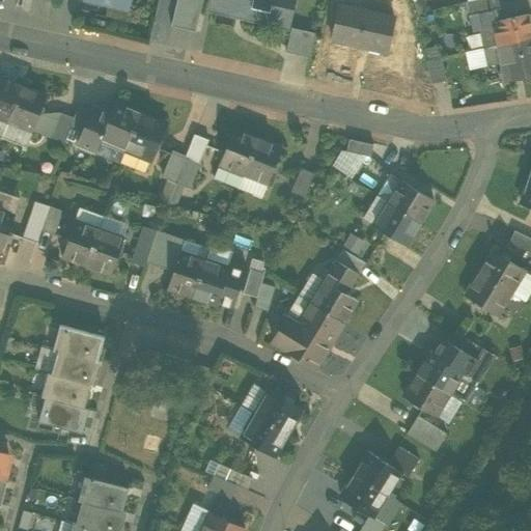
[(88,0),(108,4),(128,9),(130,0),(88,0)]
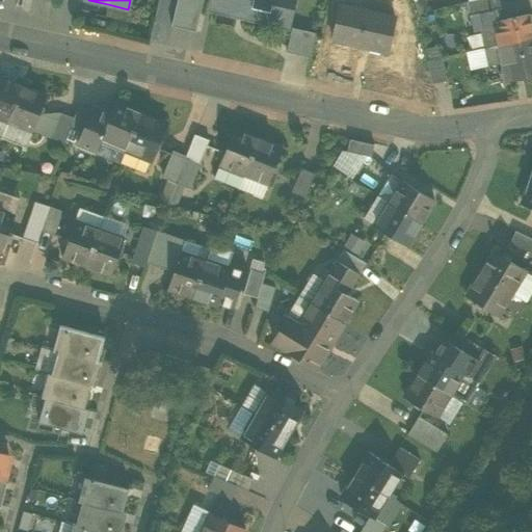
[(295,0),(217,0),(216,6),(243,12),(242,19),(289,29),(290,27),(295,0)]
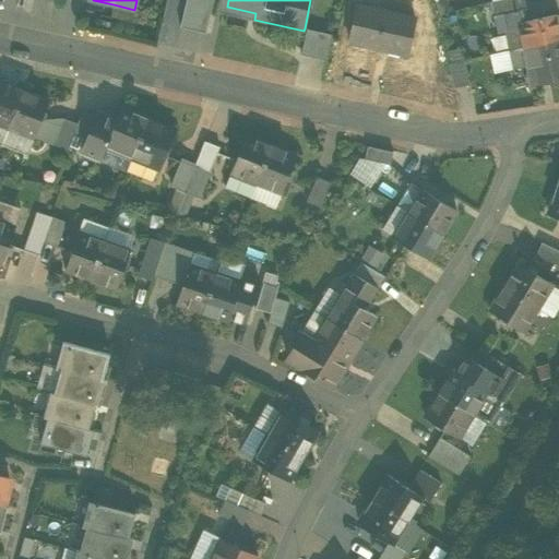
[(523,0),(496,0),(491,1),(490,1),(495,16),(521,10),(525,9),(523,0)]
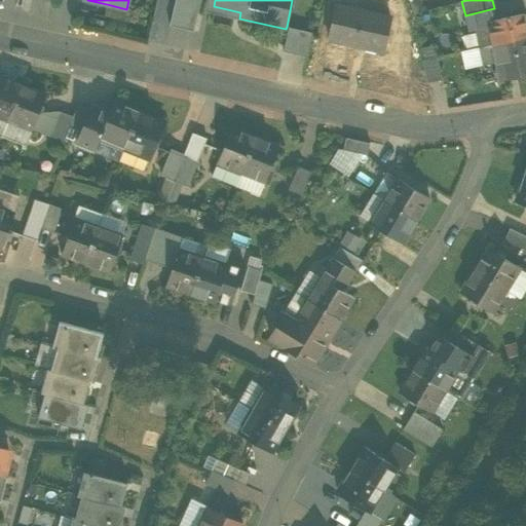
[(199,7),(175,1),(170,26),(193,31),(199,7)]
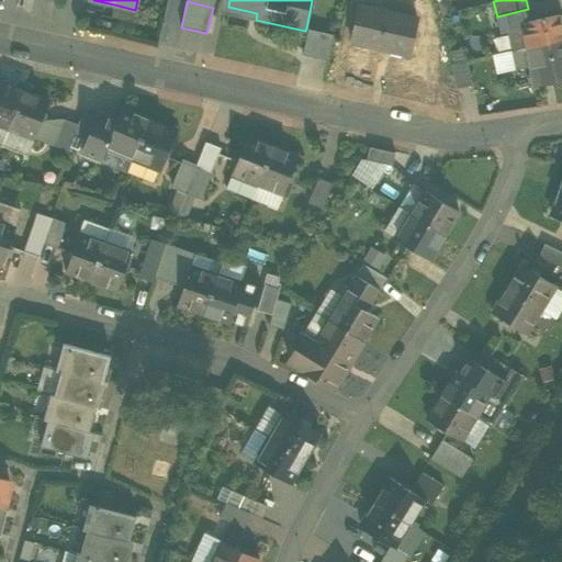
[(111,18),(137,23),(139,11),(135,10),(114,4),(111,18)]
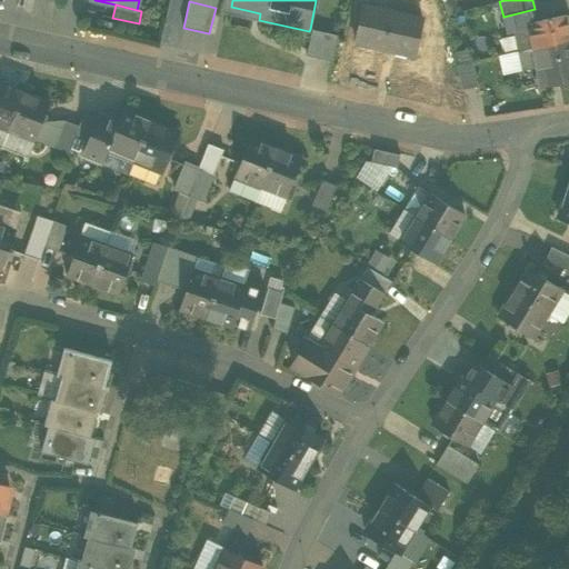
[(355,41),(385,49),(386,41),(416,48),(422,19),(398,13),(398,12),(382,9),(381,13),(362,10),(355,41)]
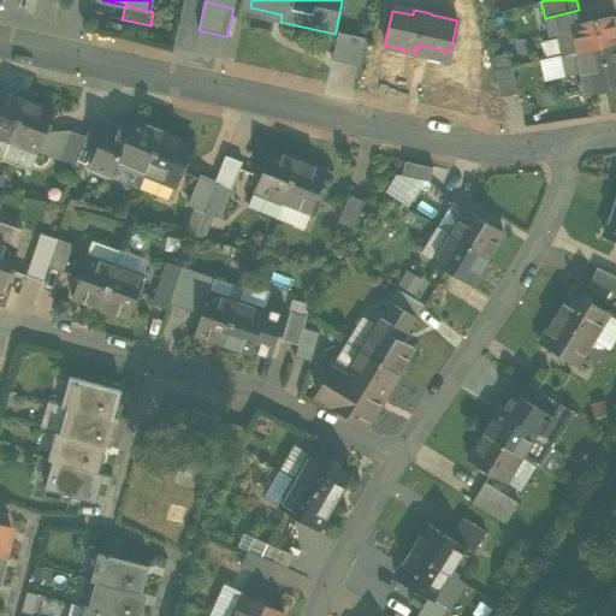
[(549,37),(557,36),(557,35),(572,33),(570,30),(575,29),(575,24),(578,24),(574,11),(545,18),(544,18),(549,37)]
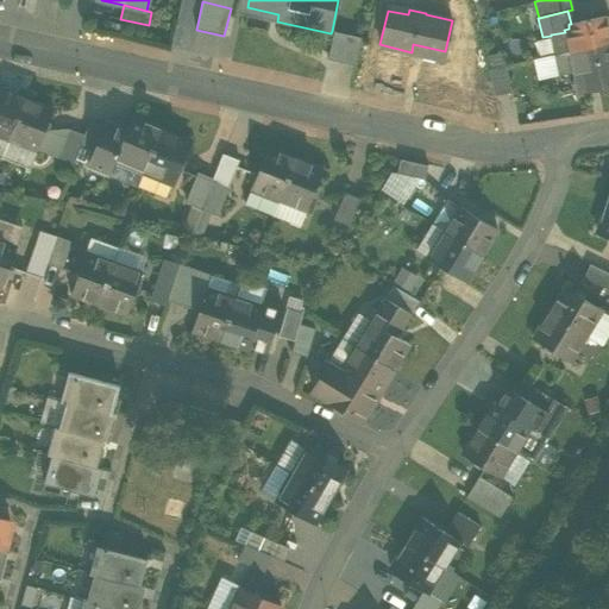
[(608,27),(607,16),(571,24),(569,24),(569,29),(564,30),(565,32),(569,51),(608,43),(608,27)]
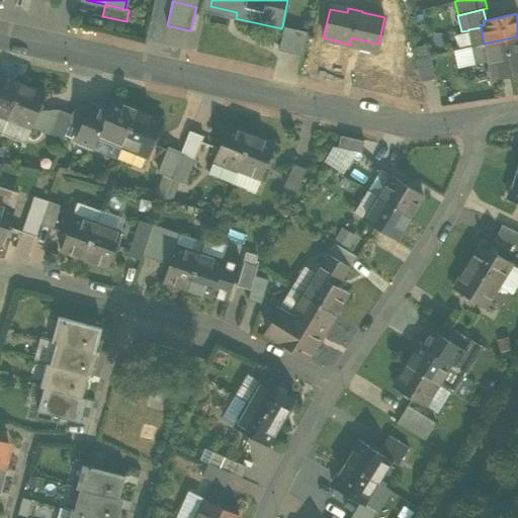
[(278,51),(301,56),(308,32),(284,26),(278,51)]
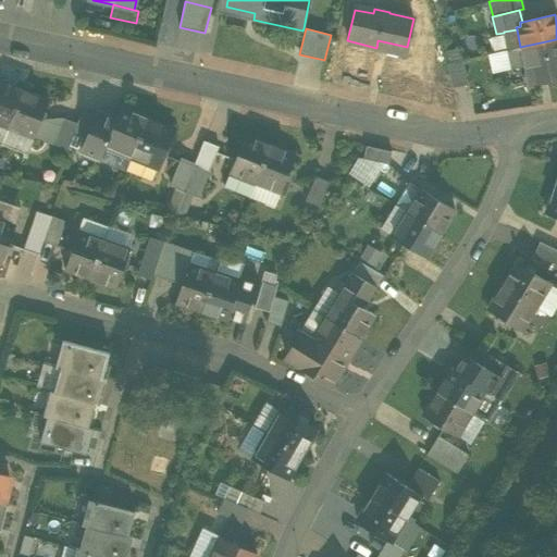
[(520,47),(517,29),(504,32),(504,33),(504,35),(507,48),(507,50),(520,47)]
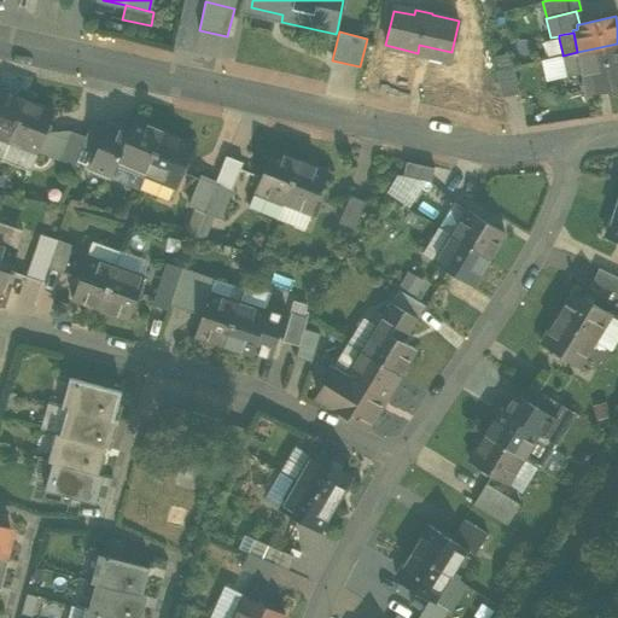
[(563,53),(559,39),(544,41),(547,56),(563,53)]
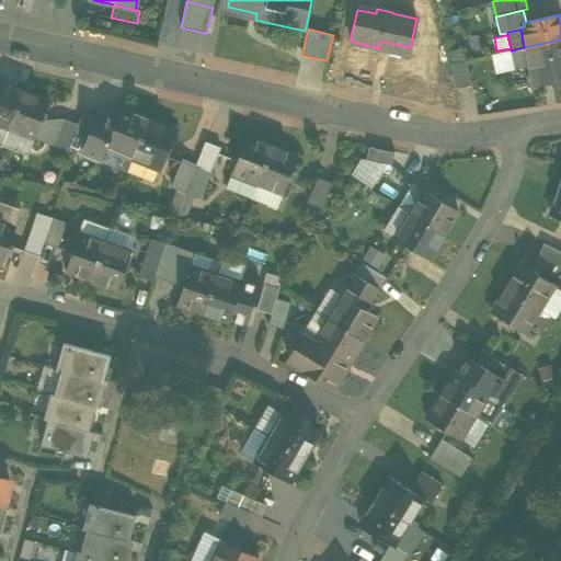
[(560,79),(560,39),(524,47),(511,50),(515,69),(528,67),(531,86),(560,79)]
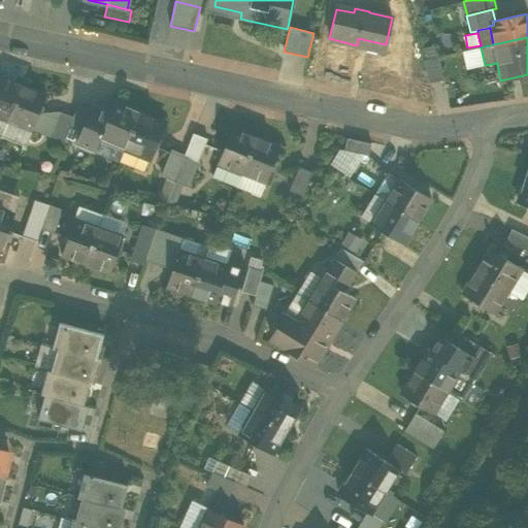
[(485,65),(481,47),(462,52),(466,69),(485,65)]
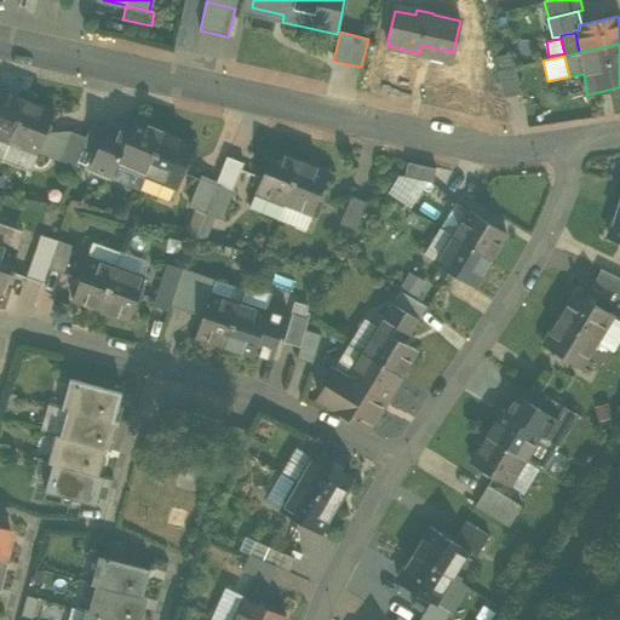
[(498,72),(504,98),(521,93),(515,68),(498,72)]
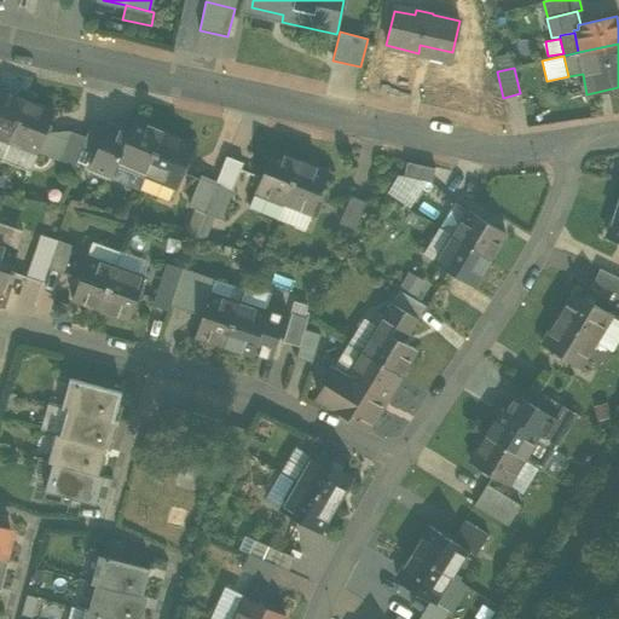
[(0,137),(10,142),(25,100),(0,90),(0,137)]
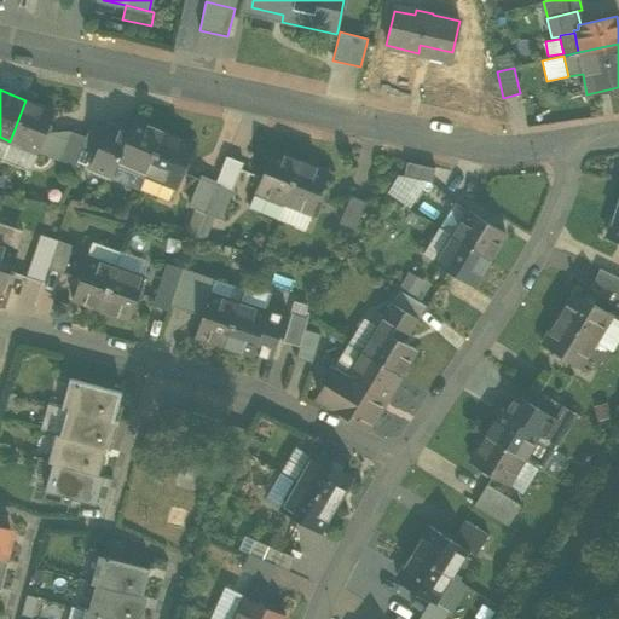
[(53,111),(25,100),(10,142),(38,152),(45,134),(53,111)]
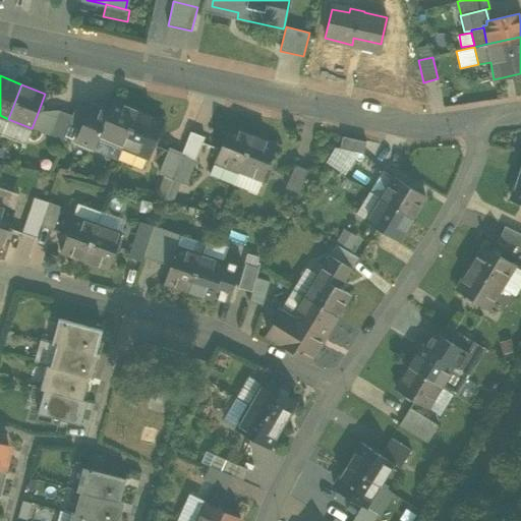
[(99,136),(122,147),(136,110),(112,100),(107,111),(98,136),(99,136)]
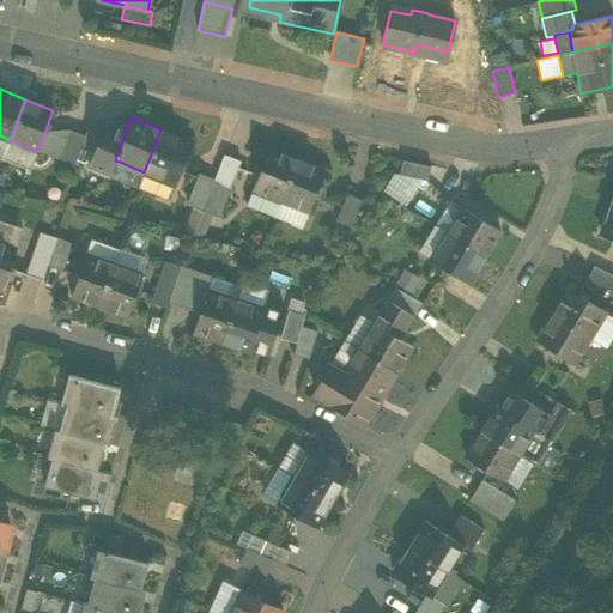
[(89,123),(84,135),(85,137),(76,159),(77,159),(90,165),(104,129),(89,123)]
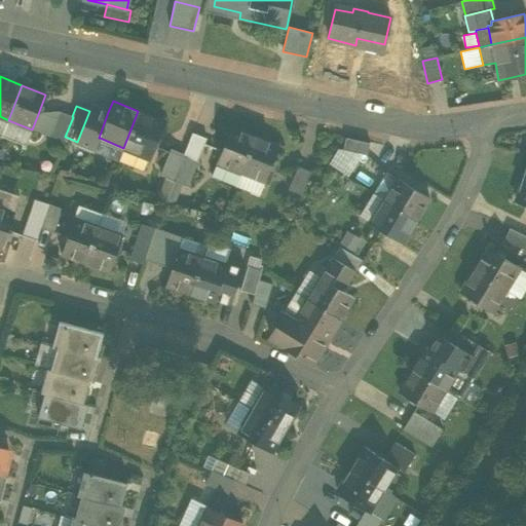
[(95,150),(100,138),(99,138),(108,112),(91,106),(89,111),(77,142),(77,143),(95,150)]
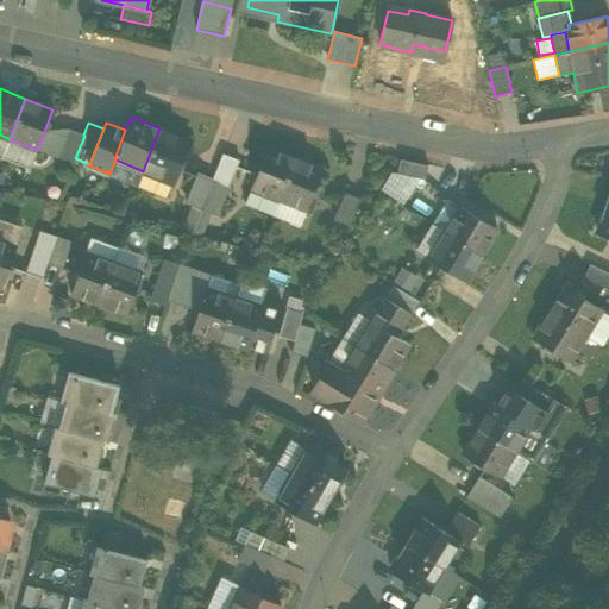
[(189,140),(159,129),(143,171),(173,182),(189,140)]
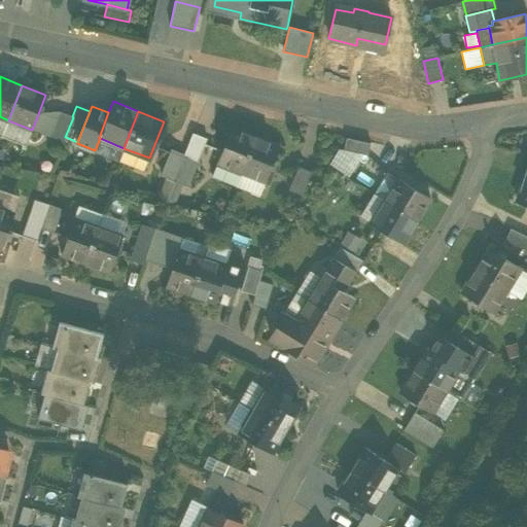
[(62,112),(38,114),(32,130),(51,138),(62,112)]
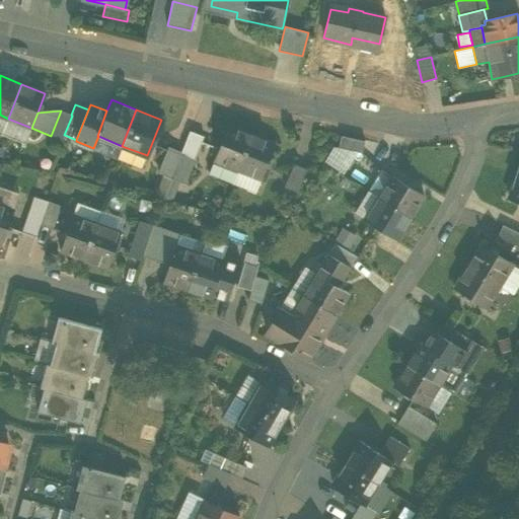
[(63,140),(65,135),(64,135),(72,116),(71,115),(61,110),(51,136),(63,140)]
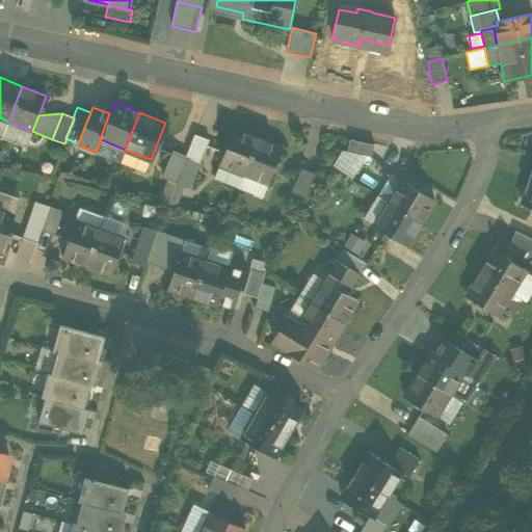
[(25,147),(32,131),(8,122),(2,137),(25,147)]
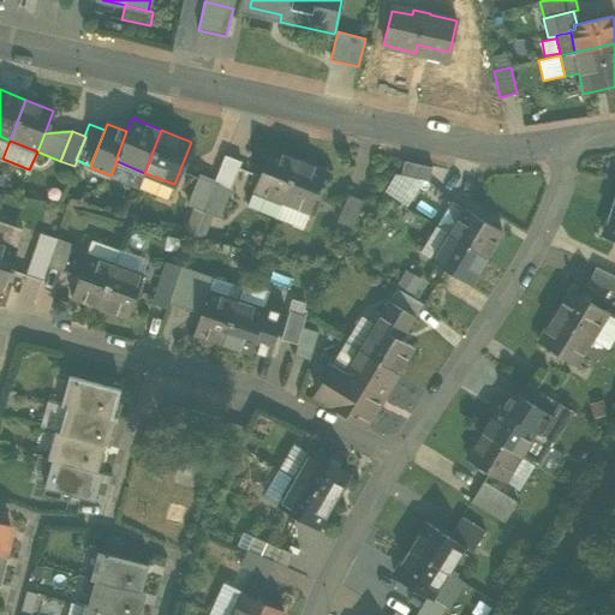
[(254,190),(281,201),(298,161),(270,149),(254,190)]
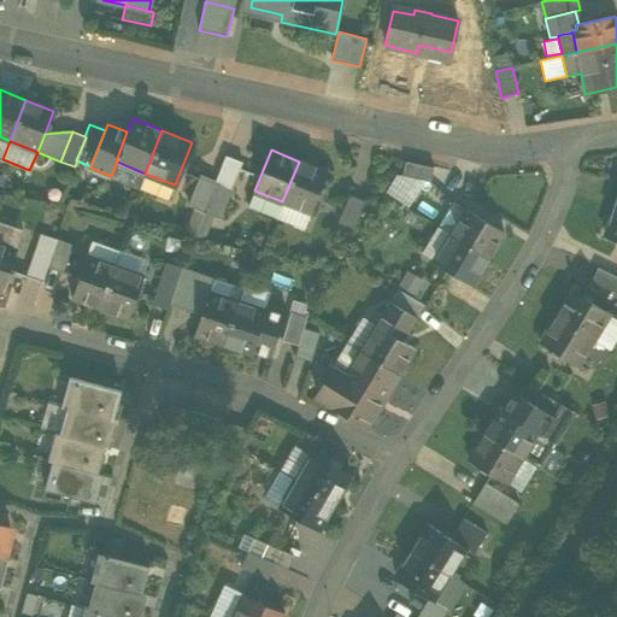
[(225,157),(215,186),(230,192),(241,163),(225,157)]
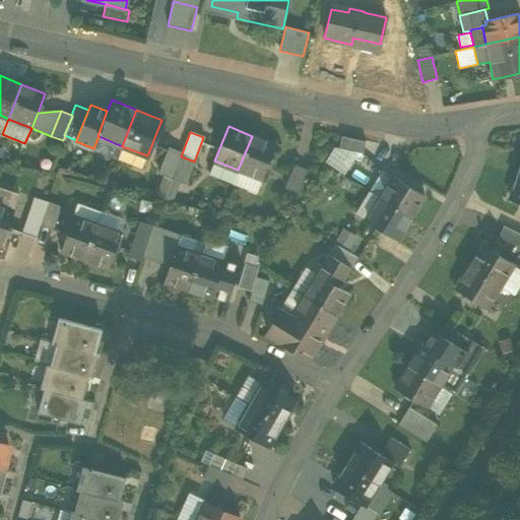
[(336,145),(358,150),(361,139),(338,134),(336,145)]
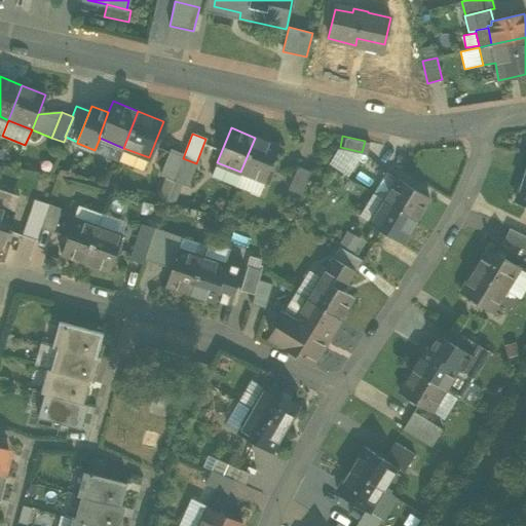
[(277,147),(255,138),(240,172),(264,181),(277,147)]
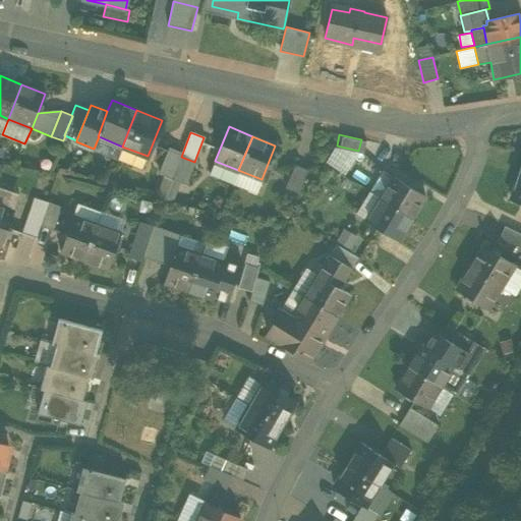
[(358,151),(337,146),(326,162),(344,174),(358,151)]
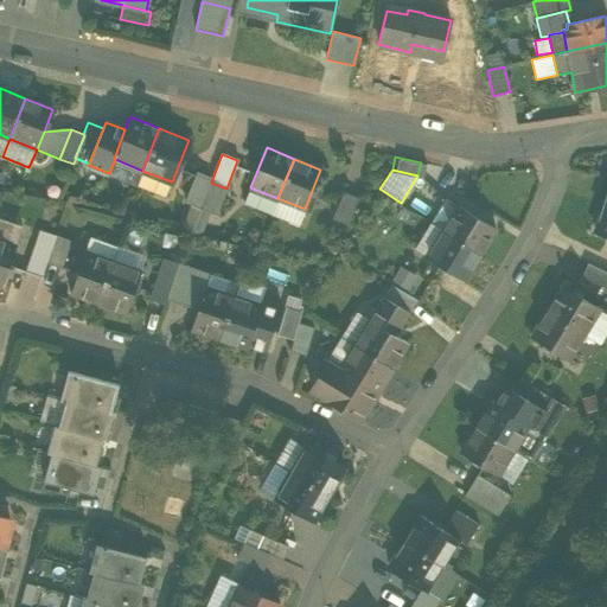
[(166,197),(172,181),(142,171),(136,185),(166,197)]
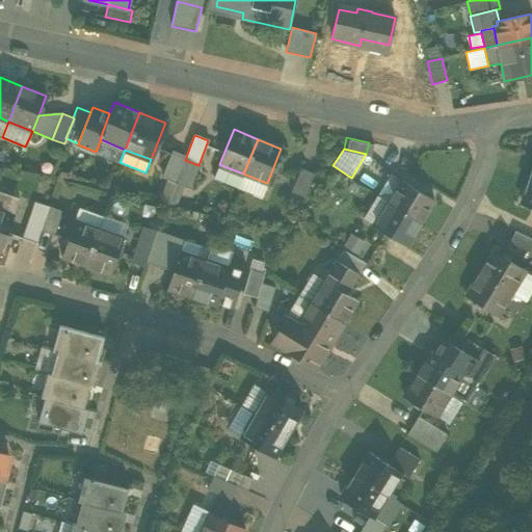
[(176,183),(185,160),(171,155),(163,178),(176,183)]
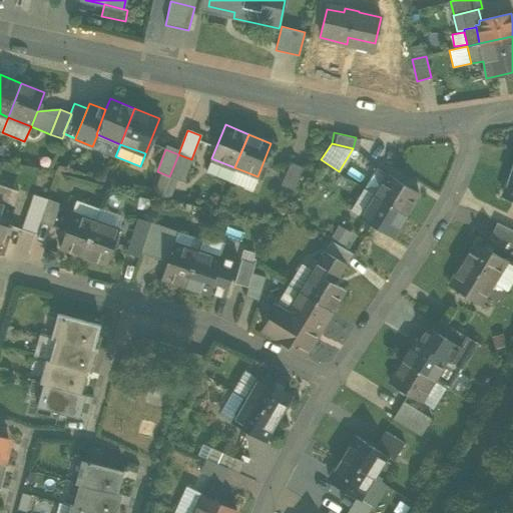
[(191,159),(178,154),(169,176),(161,196),(170,198),(178,180),(182,181),(191,159)]
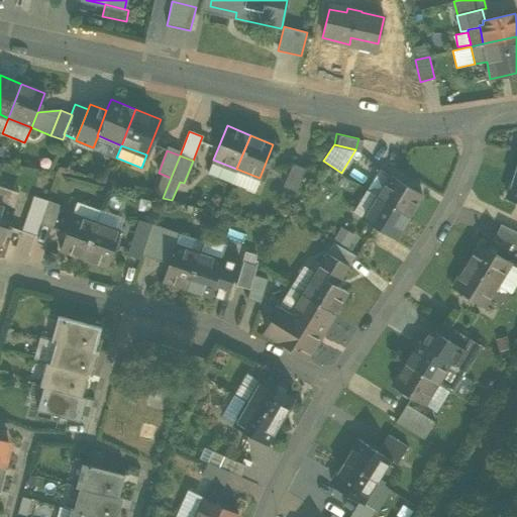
[(236,169),(213,160),(208,174),(230,183),(236,169)]
